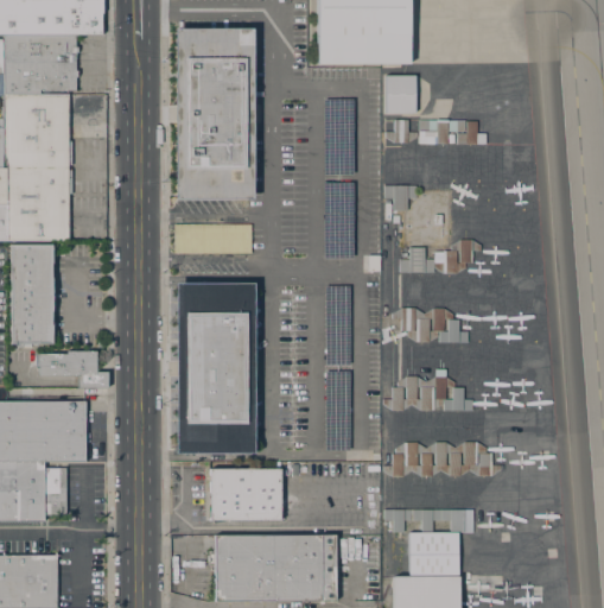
[(4,38),(4,35),(0,35),(0,0),(102,0),(103,11),(102,13),(102,35),(76,35),(4,38)]
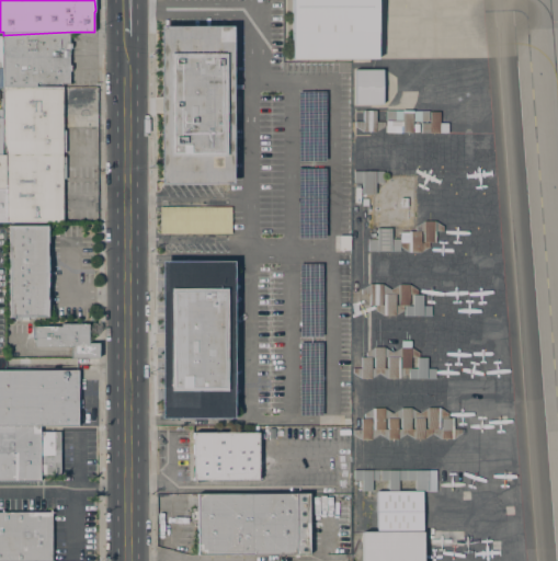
[(380,0),(380,60),(294,59),(294,0),(380,0)]
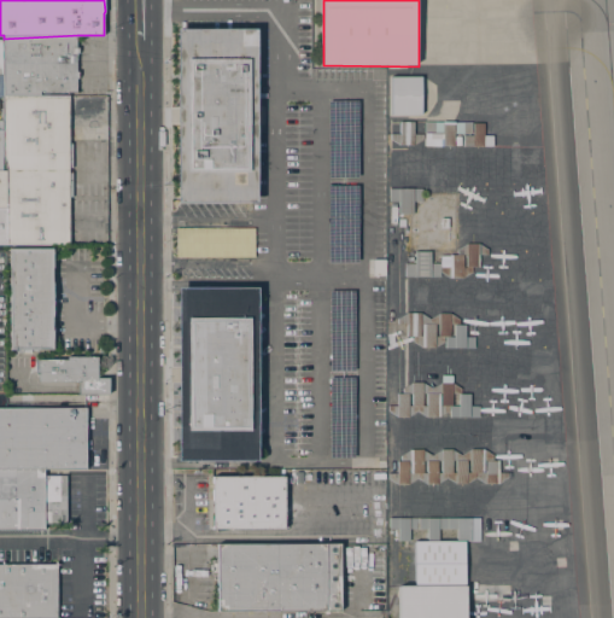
[(259,202),(180,202),(180,29),(259,29),(259,202)]
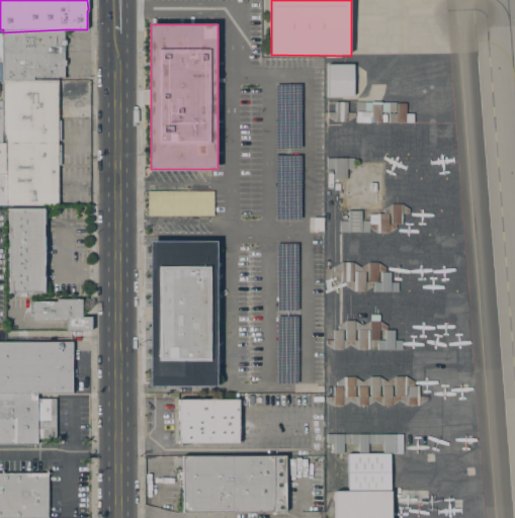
[(3,79),(3,62),(3,32),(65,29),(65,77),(37,77),(36,76),(34,76),(34,79),(3,79)]
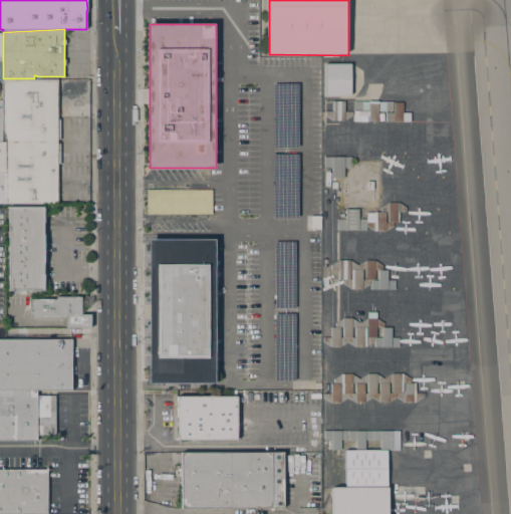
[(353,64),(353,95),(328,95),(328,64),(353,64)]
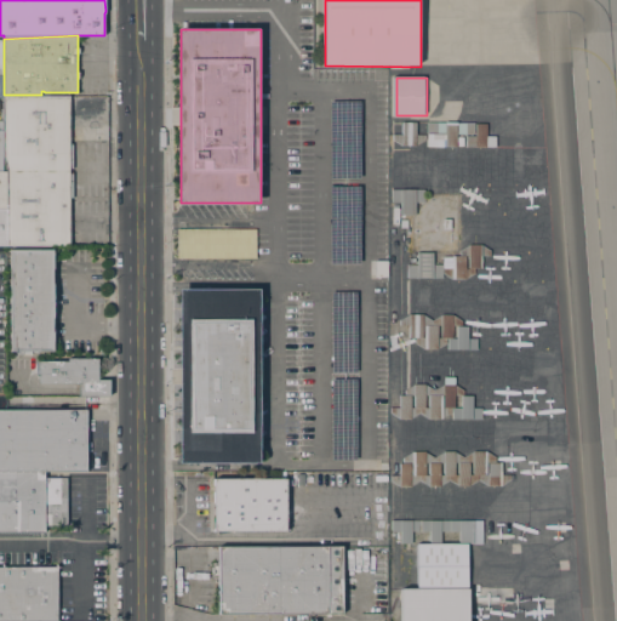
[(4,95),(41,95),(70,96),(70,143),(74,144),(74,198),(70,198),(70,244),(7,245),(7,208),(7,171),(4,171),(5,121),(4,95)]
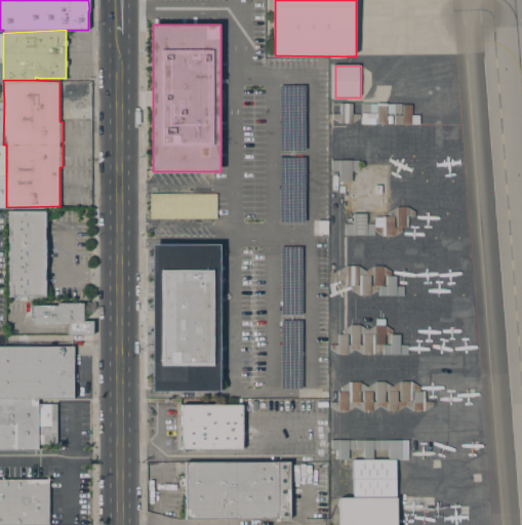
[(335,114),(343,114),(344,104),(355,104),(355,114),(363,114),(362,119),(355,123),(343,123),(335,118),(335,114)]
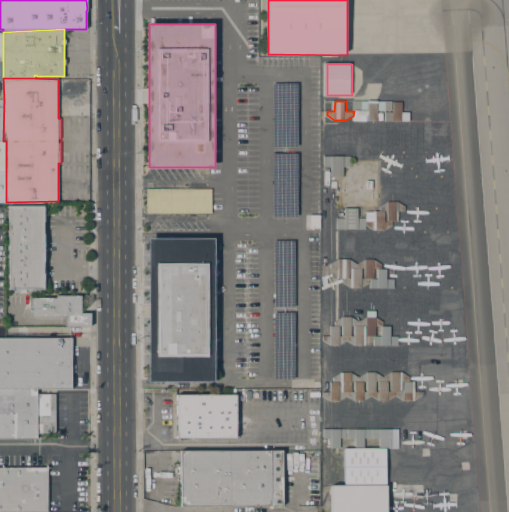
[(355,121),(355,101),(394,101),(394,111),(379,111),(379,121),(355,121)]
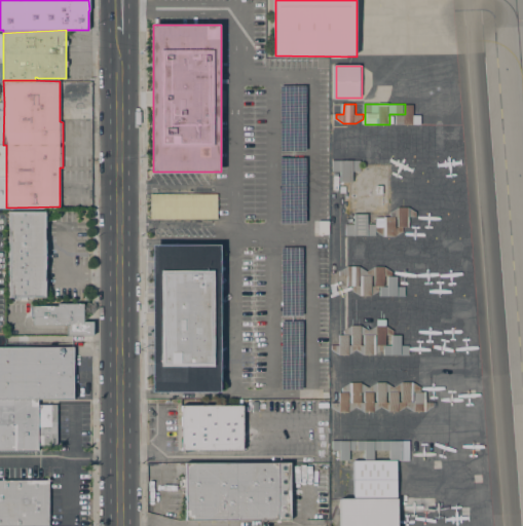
[(398,124),(398,115),(406,115),(406,105),(415,105),(415,115),(422,115),(422,124),(398,124)]
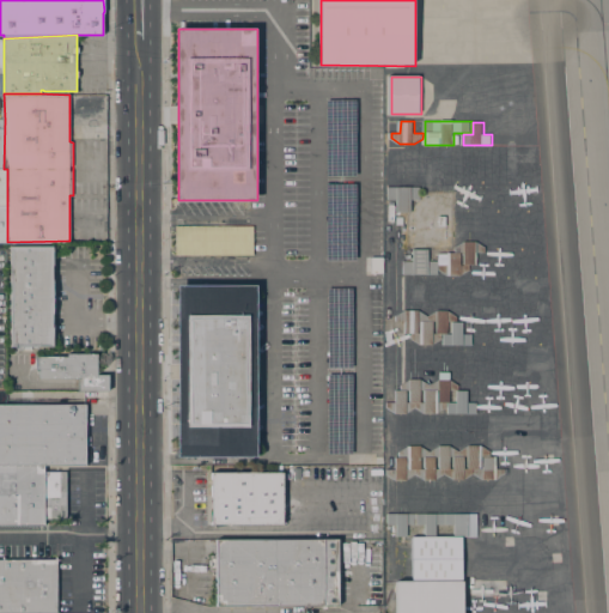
[(422,187),(422,200),(413,200),(413,213),(400,213),(399,200),(390,200),(390,187),(422,187)]
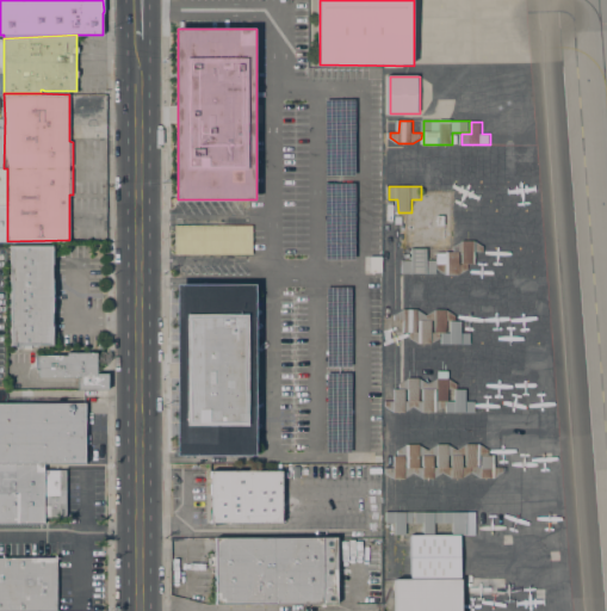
[(255,226),(255,254),(178,254),(178,226),(255,226)]
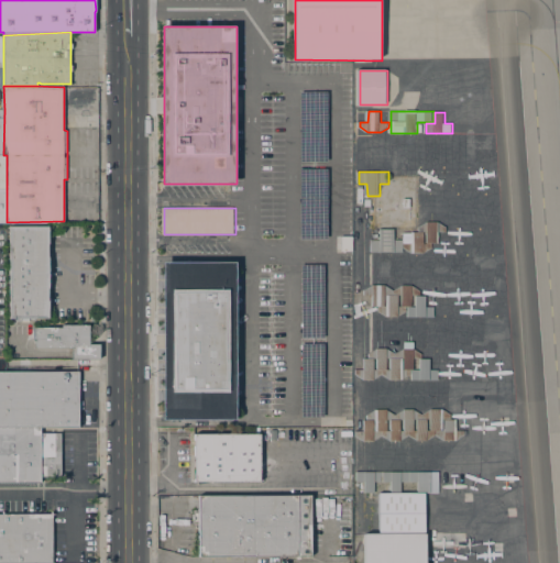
[(405,249),(405,244),(413,244),(413,232),(420,232),(420,228),(429,222),(440,222),(448,227),(448,232),(439,232),(440,243),(434,243),(434,247),(426,253),(414,253),(405,249)]
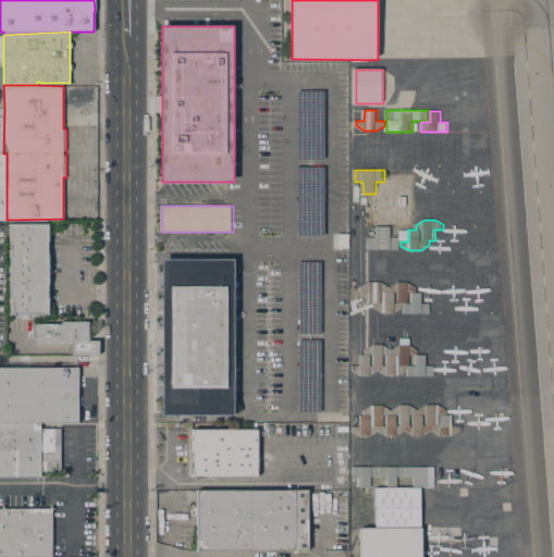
[(12,224),(49,224),(49,316),(12,316),(12,224)]
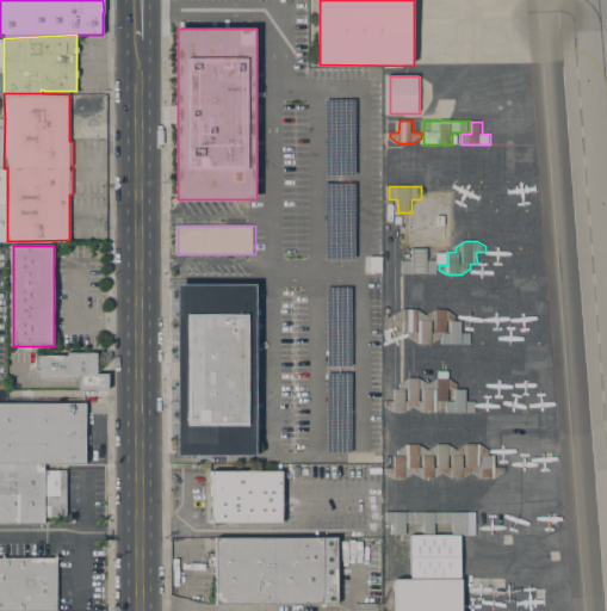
[(404,273),(404,260),(414,260),(414,248),(428,248),(428,260),(439,260),(439,273),(404,273)]
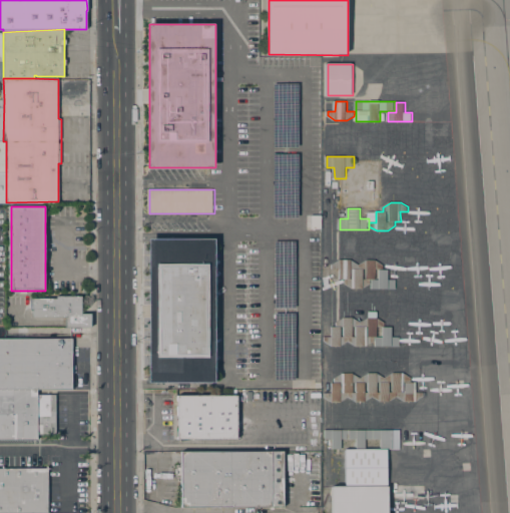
[(216,382),(151,383),(150,239),(215,238),(216,382)]
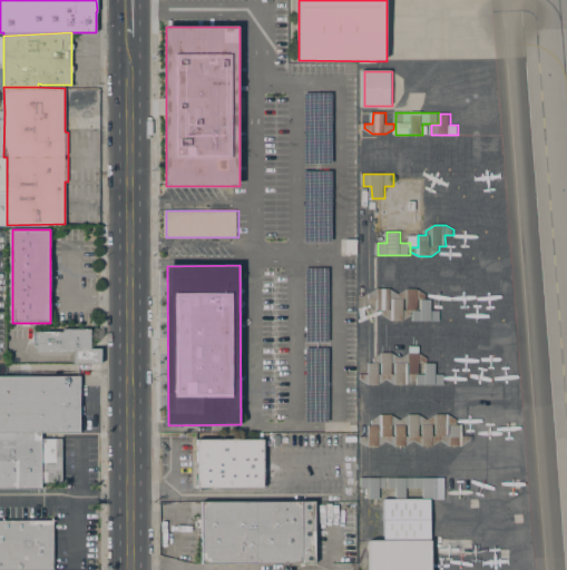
[(384,315),(384,310),(379,311),(379,298),(371,300),(371,294),(380,288),(392,288),(400,294),(409,290),(419,290),(427,294),(427,298),(418,300),(419,311),(413,311),(413,315),(406,321),(393,321),(384,315)]
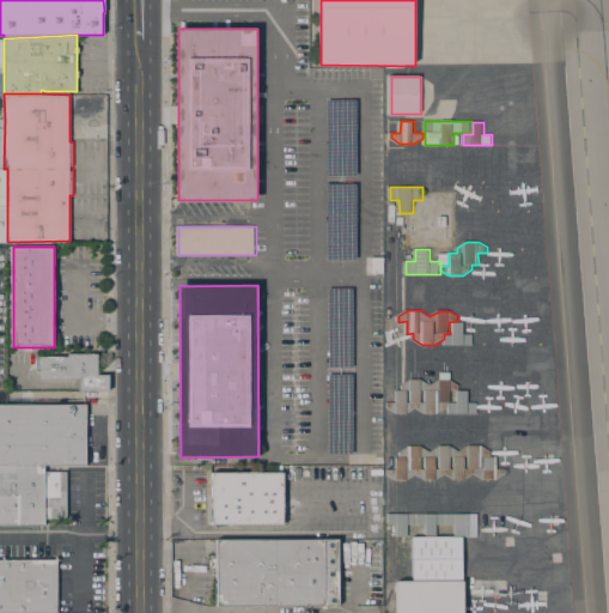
[(454,322),(464,322),(464,334),(474,334),(474,346),(445,346),(445,334),(454,334),(454,322)]
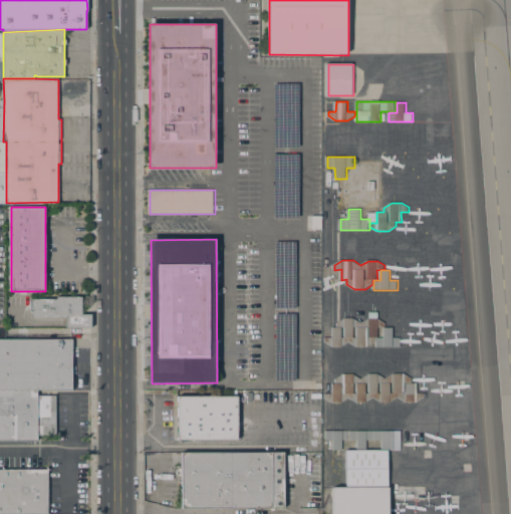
[(67,327),(68,317),(34,317),(34,299),(58,299),(58,297),(83,297),(83,307),(83,314),(93,314),(93,328),(91,328),(67,327)]
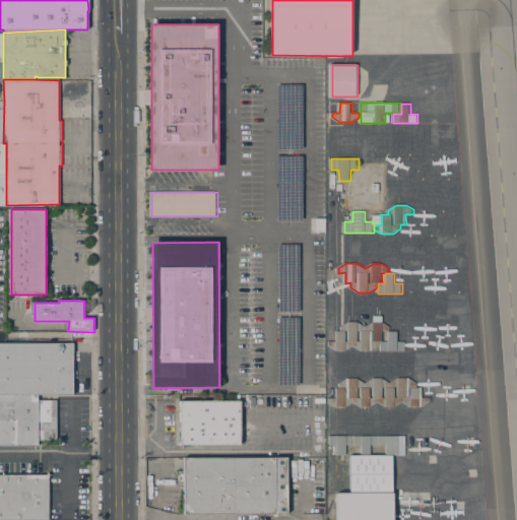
[(338,350),(330,346),(330,341),(337,341),(337,331),(342,331),(342,327),(350,322),(359,322),(367,327),(375,322),(384,322),(391,327),(391,331),(383,331),(383,341),(381,341),(381,345),(374,350),(363,350),(354,346),(346,350),(338,350)]
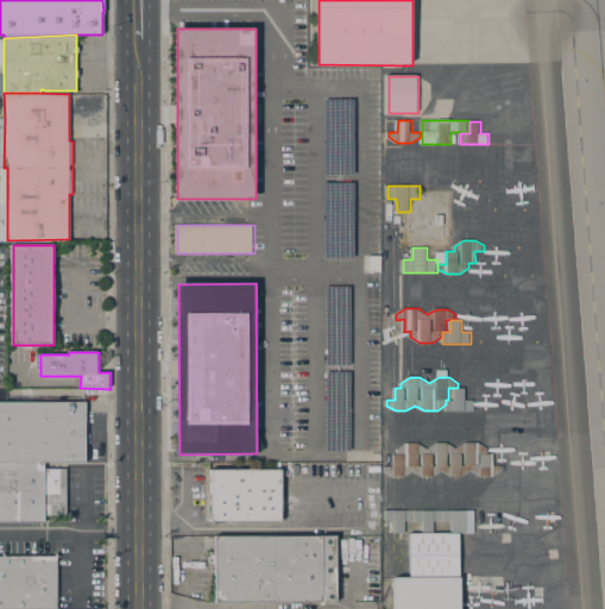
[(455,388),(466,388),(466,401),(476,401),(476,412),(447,412),(447,400),(455,400),(455,388)]
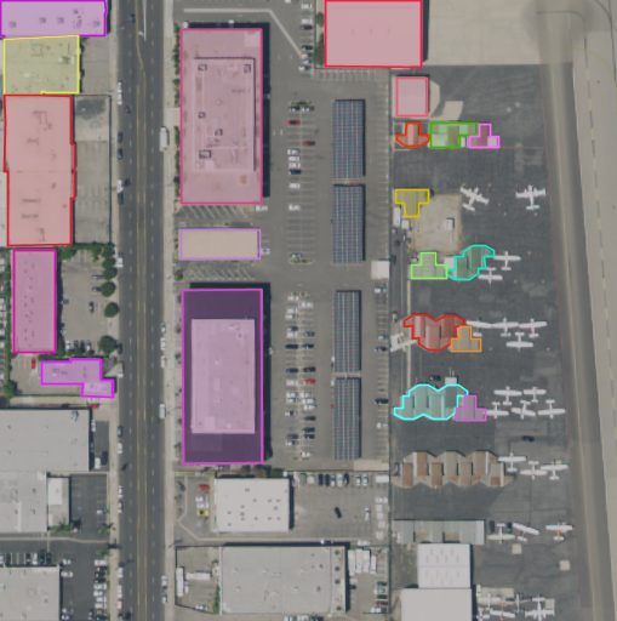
[(0,410),(89,410),(89,429),(92,429),(92,461),(89,461),(89,472),(47,472),(47,473),(0,473),(0,410)]
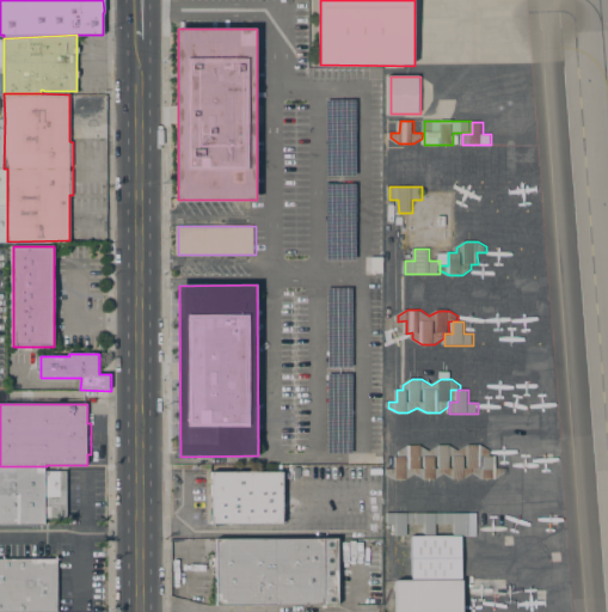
[(398,479),(388,475),(388,469),(397,469),(397,457),(400,457),(400,452),(409,446),(422,446),(431,451),(440,446),(450,445),(460,451),(470,445),(483,445),(491,451),(491,456),(497,456),(497,469),(505,469),(507,473),(497,479),(484,479),(476,473),(466,479),(455,479),(446,473),(437,479),(427,479),(417,473),(409,481),(398,479)]
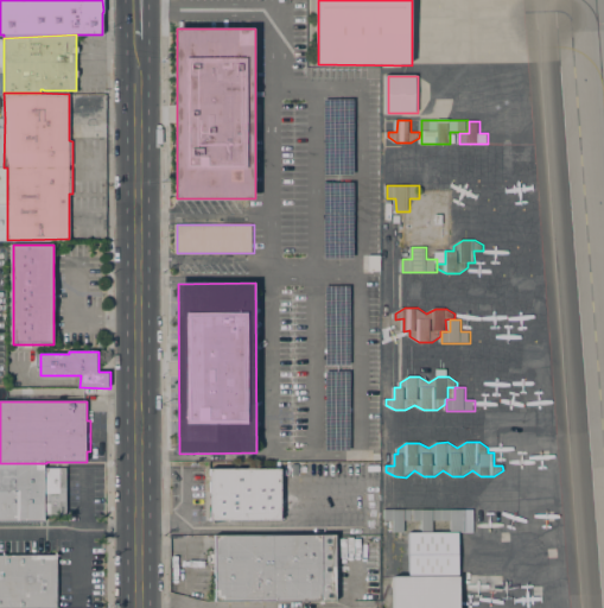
[(0,463),(46,463),(46,468),(69,468),(69,514),(45,514),(45,521),(0,521),(0,463)]
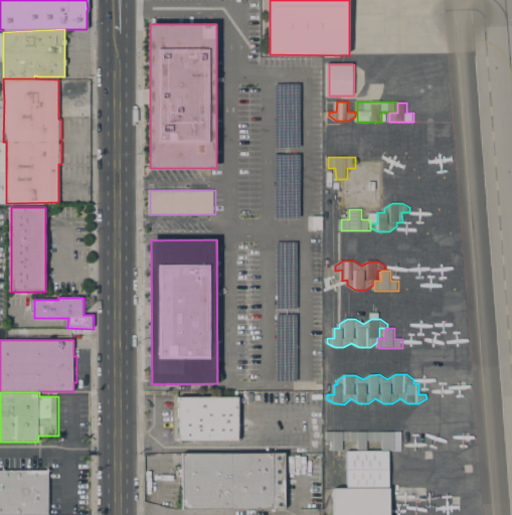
[(230,397),(230,392),(239,392),(239,405),(241,405),(241,409),(240,409),(241,416),(239,416),(239,421),(240,421),(240,427),(239,427),(239,432),(241,432),(241,438),(239,438),(239,441),(179,442),(179,397),(230,397)]
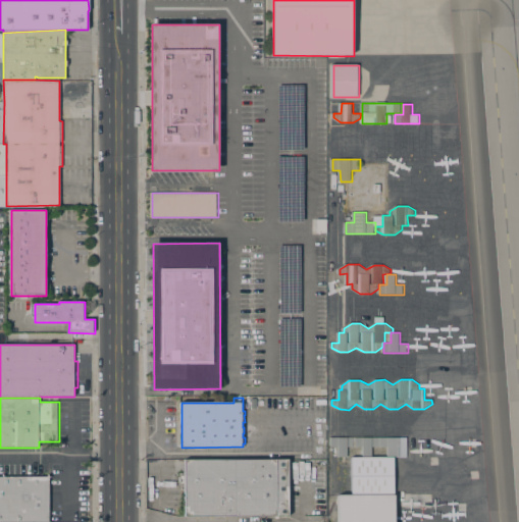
[(397,494),(397,521),(340,521),(340,496),(354,496),(353,458),(365,457),(364,447),(349,447),(349,457),(340,457),(340,447),(331,447),(331,437),(408,436),(408,457),(395,457),(396,494),(397,494)]
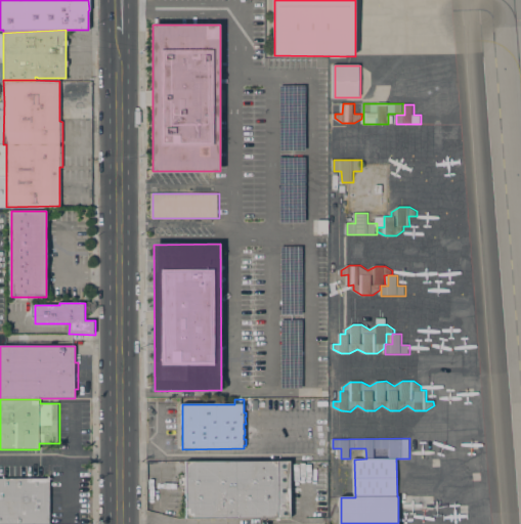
[(291,463),(291,518),(187,518),(186,463),(291,463)]
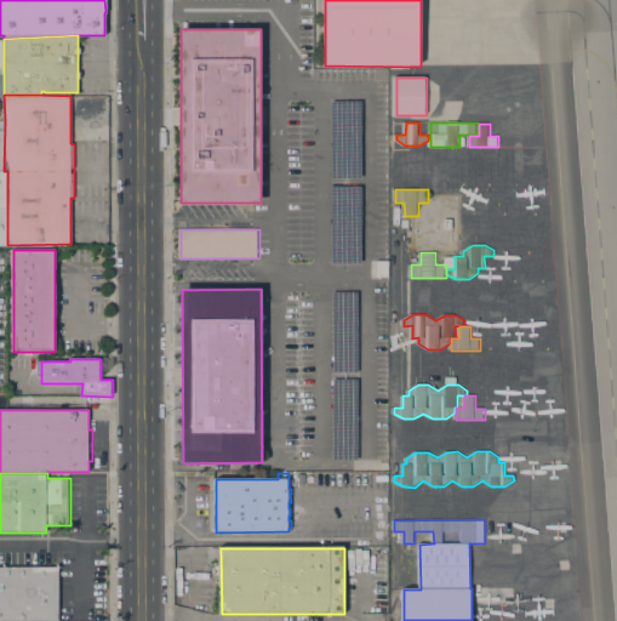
[(0,620),(0,567),(61,567),(61,620),(0,620)]
